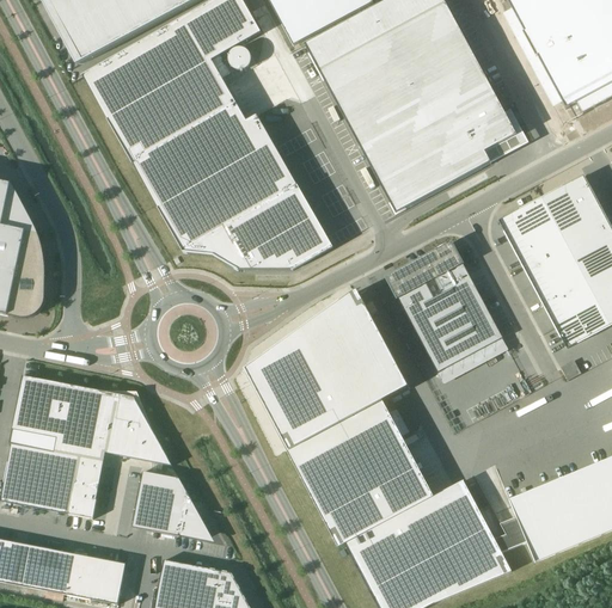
[(50,0),(83,61),(195,0),(50,0)]
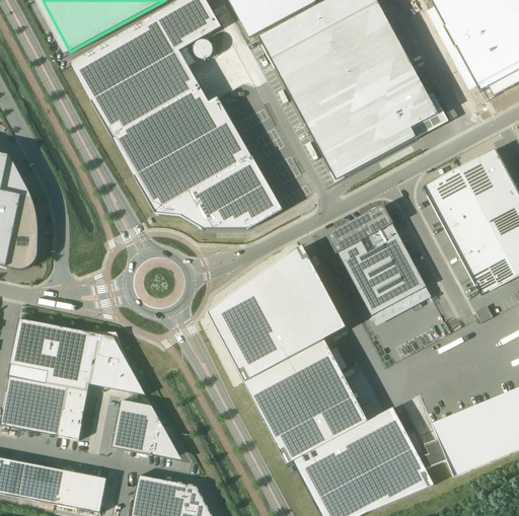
[(178,0),(69,63),(155,213),(180,215),(201,227),(202,227),(248,227),(282,209),(218,96),(209,100),(189,65),(197,60),(188,45),(221,26),(206,0),(178,0)]
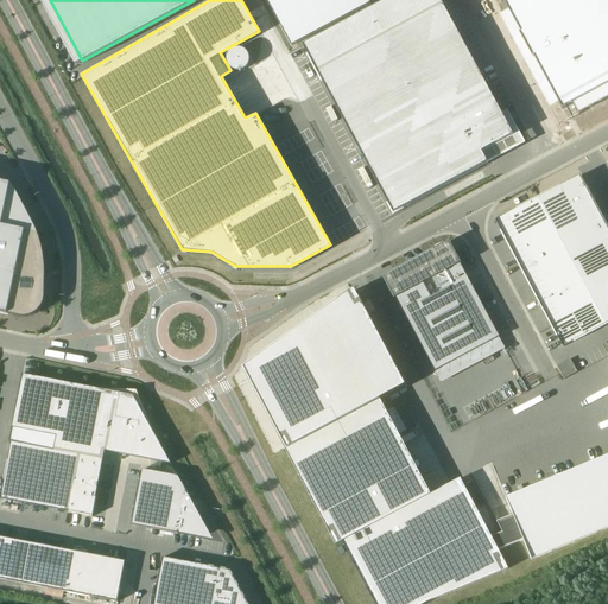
[(268,0),(291,43),(371,0),(268,0)]
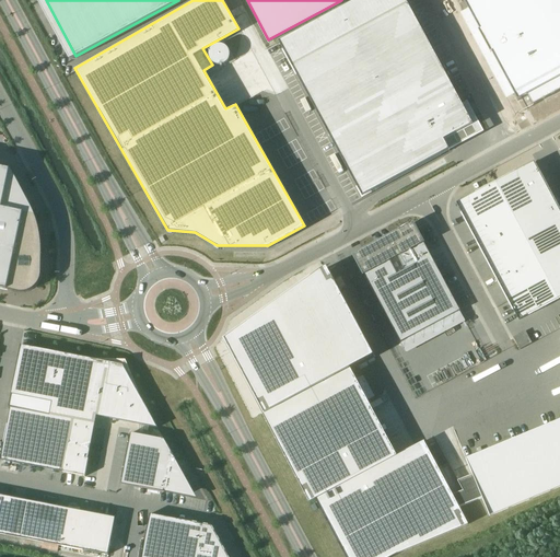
[(446,74),(447,74),(407,0),(350,0),(278,39),(362,195),(450,148),(436,123),(418,90),(446,74)]
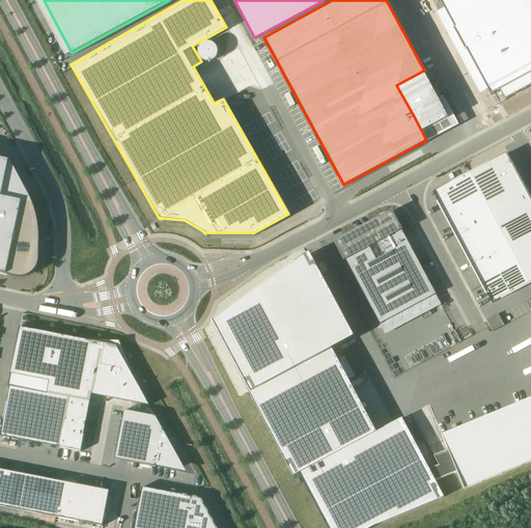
[(440,0),(454,26),(447,30),(458,51),(466,47),(491,93),(500,88),(505,96),(530,82),(530,0),(440,0)]
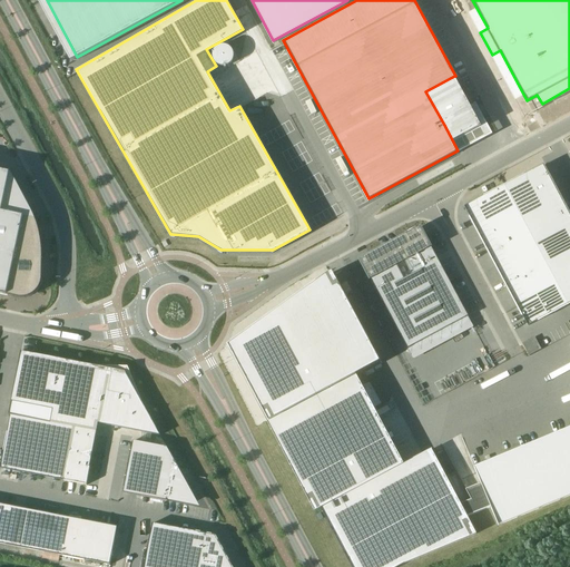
[(569,211),(543,162),(464,204),(528,323),(569,300),(569,211)]
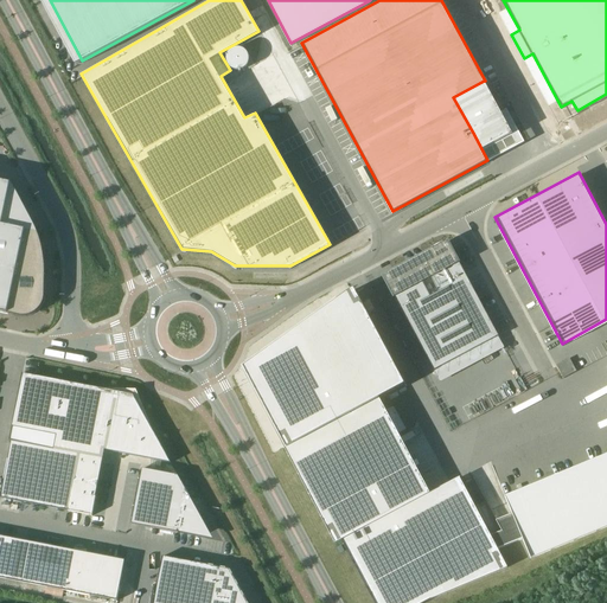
[(33,222),(12,180),(11,180),(0,177),(0,309),(7,310),(31,312),(40,306),(44,300),(45,293),(45,271),(44,252),(38,231),(33,222)]
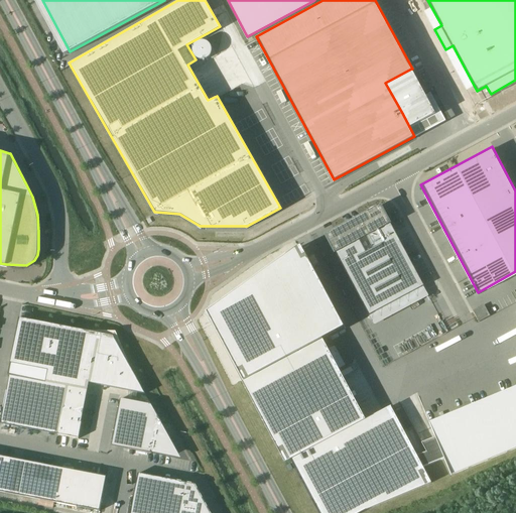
[(424,283),(383,207),(381,203),(325,233),(328,237),(368,313),(424,283)]
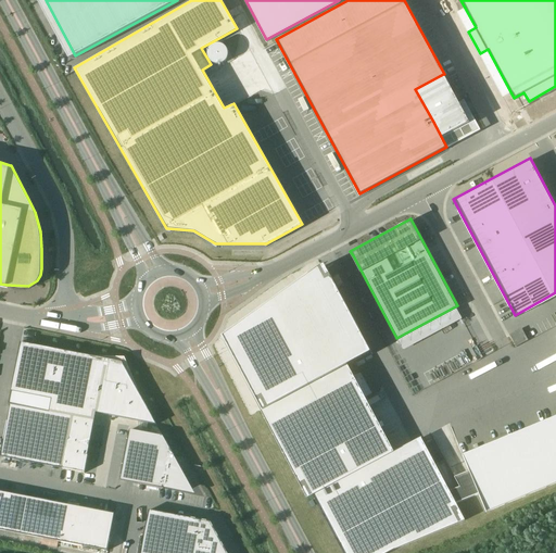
[(305,276),(223,335),(262,407),(260,407),(307,497),(313,493),(344,552),(379,552),(465,518),(455,501),(449,489),(420,436),(394,450),(365,396),(348,363),(370,351),(324,263),(310,273),(308,272),(304,274),(305,276)]
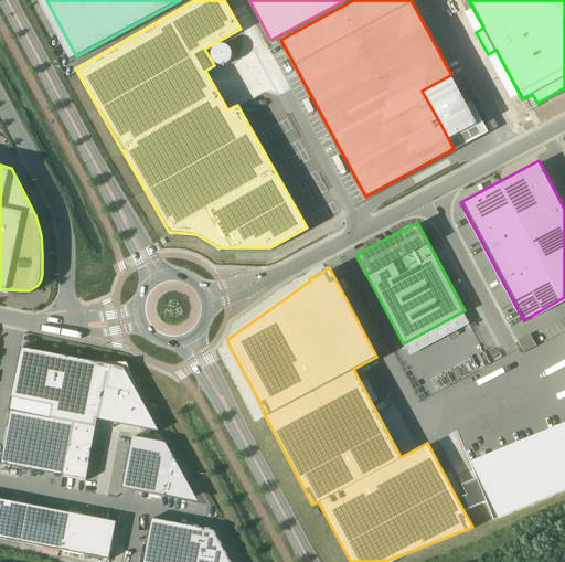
[(529,331),(516,338),(523,350),(535,343),(529,331)]
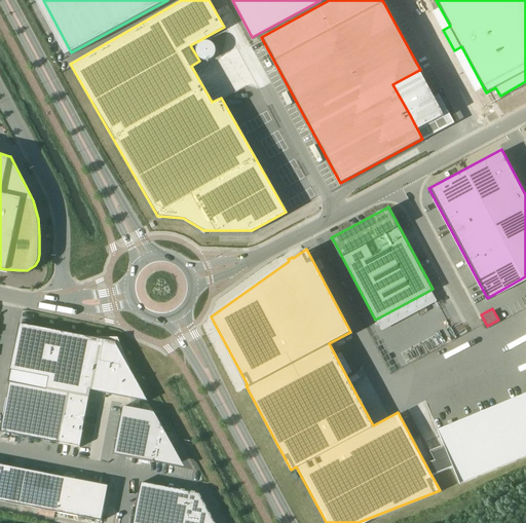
[(10,380),(0,430),(59,441),(80,445),(83,428),(90,388),(148,399),(115,340),(20,322),(10,368),(8,379),(10,380)]
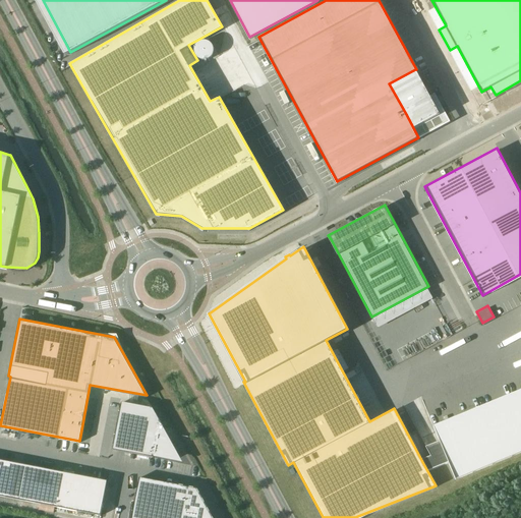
[(430,454),(420,458),(426,469),(448,460),(455,477),(485,464),(520,449),(520,387),(432,424),(440,439),(425,445),(430,454)]
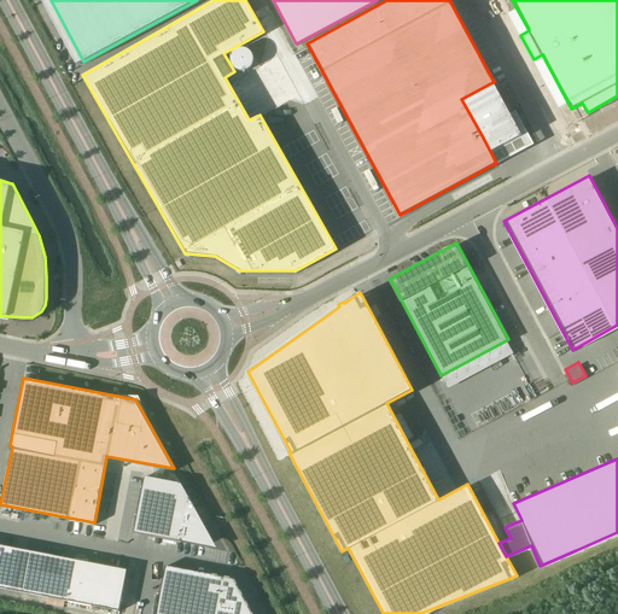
[(145,474),(134,531),(185,541),(185,539),(204,543),(207,543),(209,542),(209,541),(210,539),(210,538),(210,536),(210,534),(194,508),(196,507),(181,481),(145,474)]
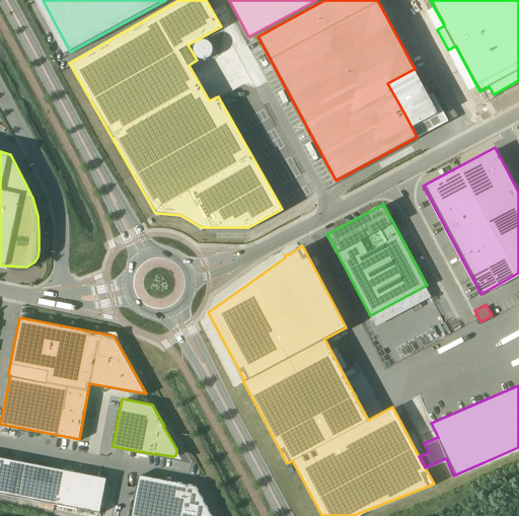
[(0,492),(15,495),(22,460),(0,455),(0,492)]
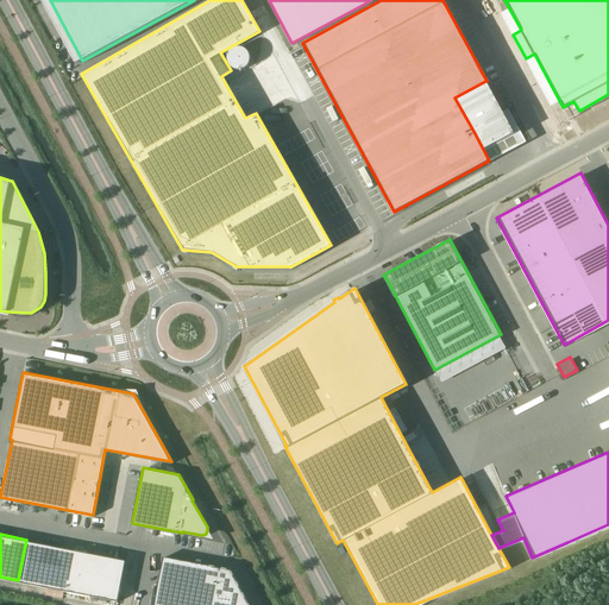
[(66,590),(73,549),(26,540),(18,580),(66,590)]
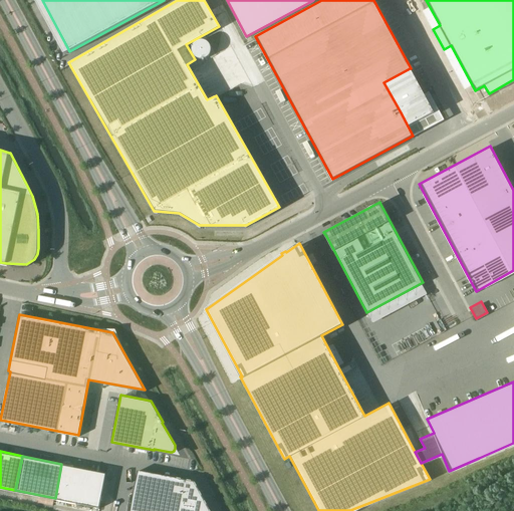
[(105,472),(61,464),(55,498),(99,507),(105,472)]
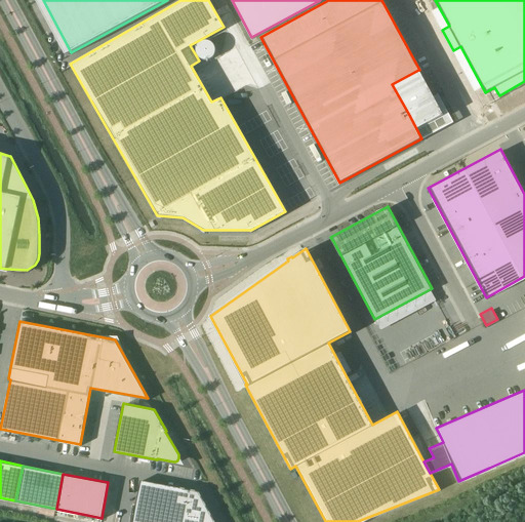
[(140,479),(131,521),(214,521),(198,490),(140,479)]
